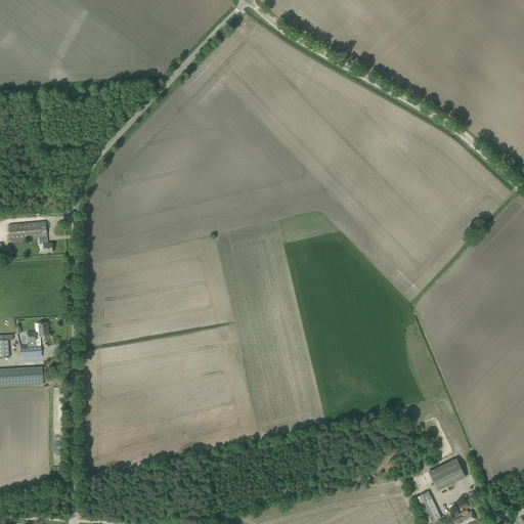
[(10,241),(39,238),(39,245),(43,244),(44,253),(53,252),(52,243),(48,244),(46,221),(41,222),(41,221),(8,224),(10,241)]
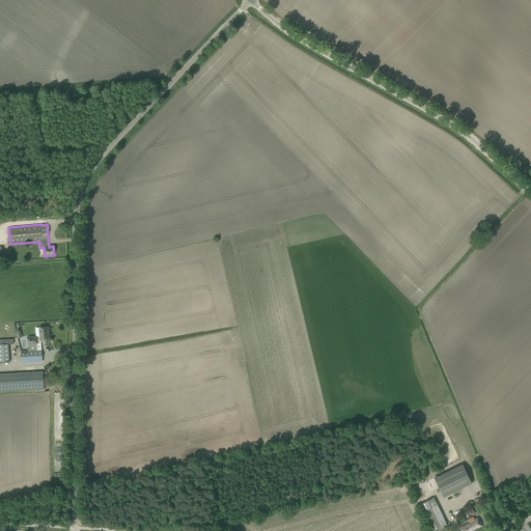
[(21,351),(21,363),(43,362),(42,350),(37,350),(36,340),(39,340),(49,339),(49,327),(35,328),(36,336),(27,336),(28,350),(21,351)]
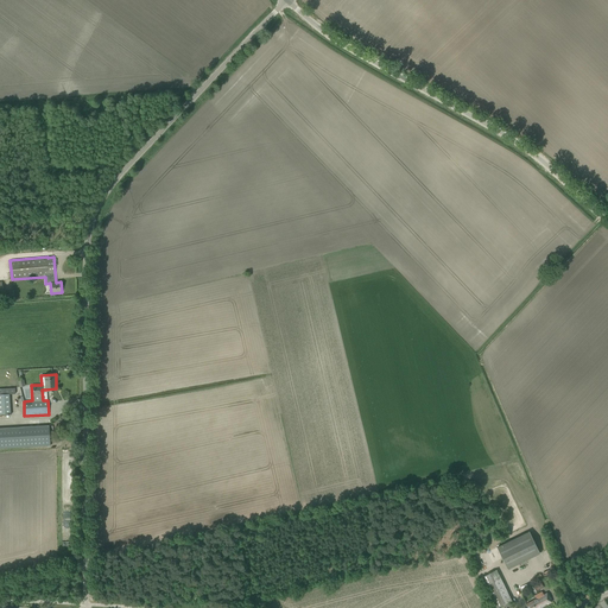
[(0,413),(11,413),(10,394),(16,394),(16,387),(0,388),(0,413)]
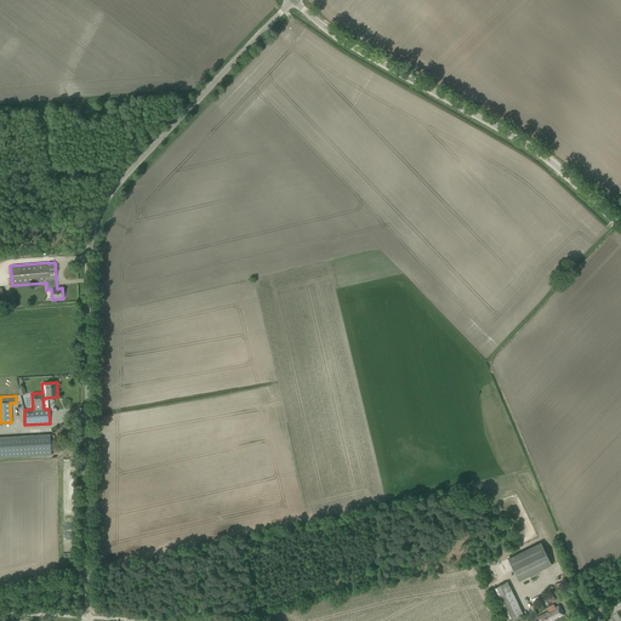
[(0,457),(51,455),(51,449),(55,449),(55,434),(50,436),(50,434),(0,437),(0,457)]
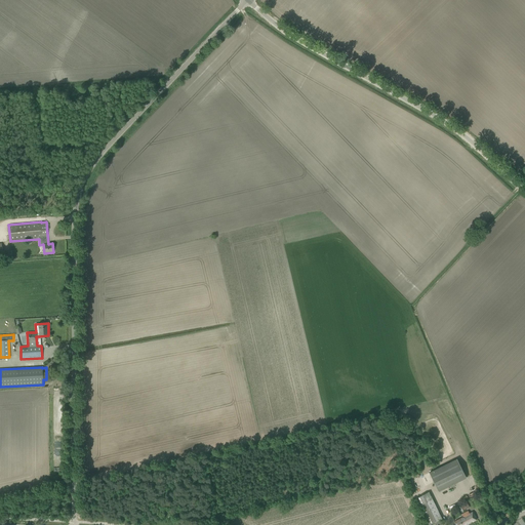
[(429,472),(438,491),(467,478),(456,458),(429,472)]
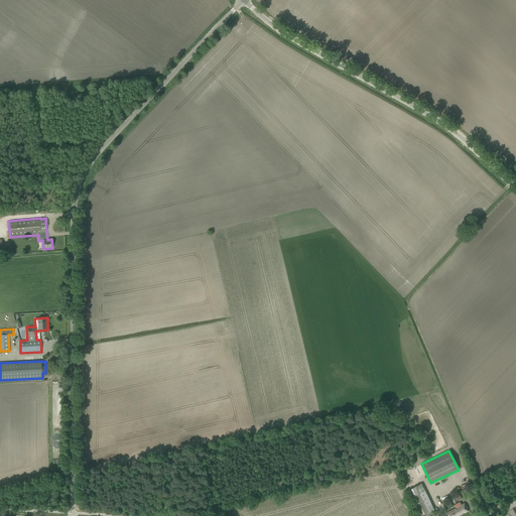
[(421,515),(434,510),(421,484),(407,490),(419,515),(421,515)]
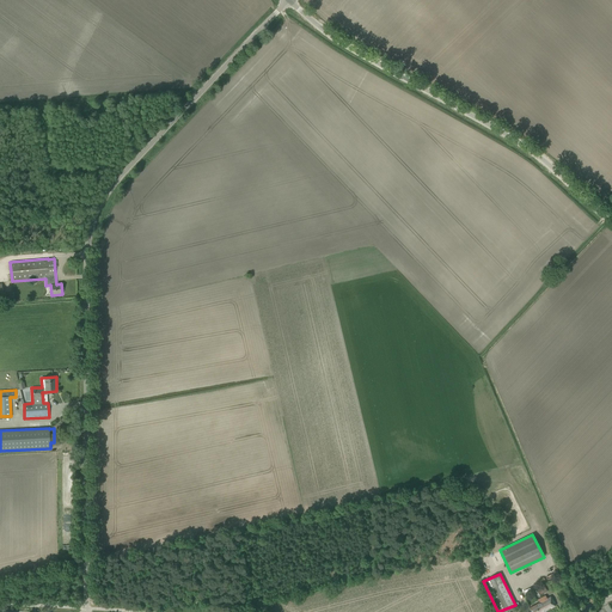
[(539,603),(530,607),(532,611),(543,611),(548,610),(548,609),(550,607),(551,609),(556,606),(551,595),(546,598),(545,595),(538,599),(539,603)]
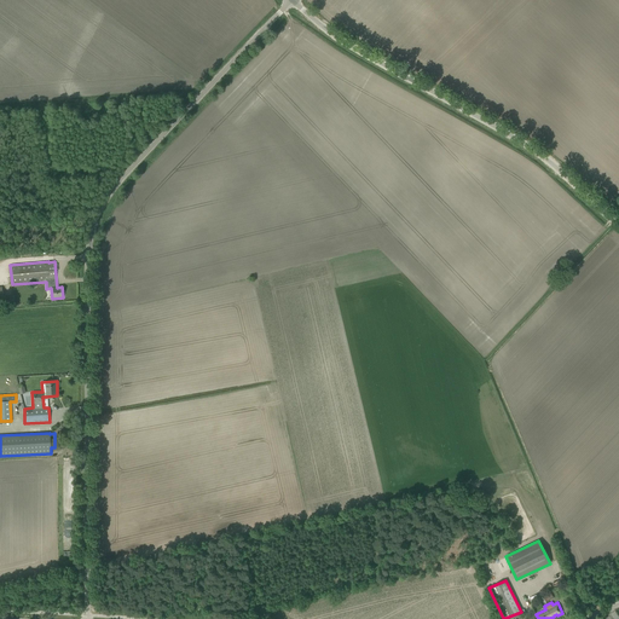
All buildings are outlined.
